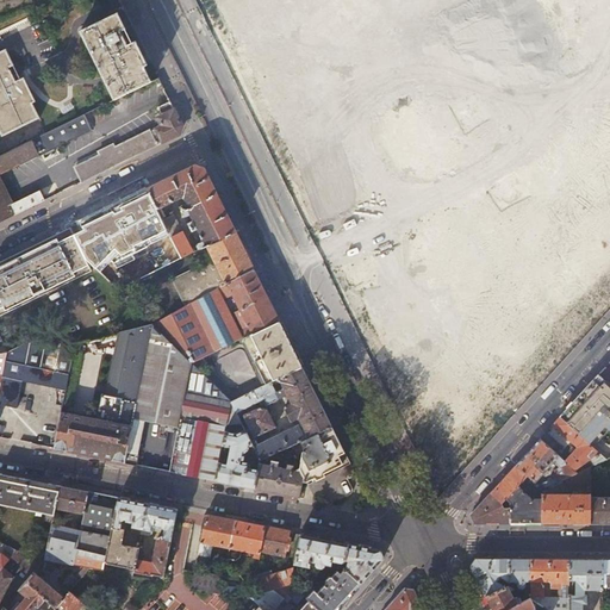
[(609,0),(209,0),(373,398),(483,353),(506,408),(609,315),(609,0)]
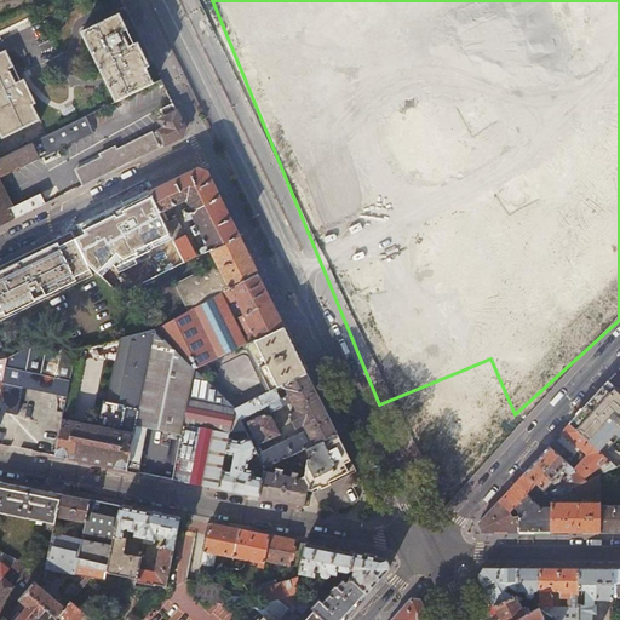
[(84,29),(118,101),(156,81),(144,59),(148,57),(139,40),(132,44),(125,29),(128,28),(120,11),(84,29)]
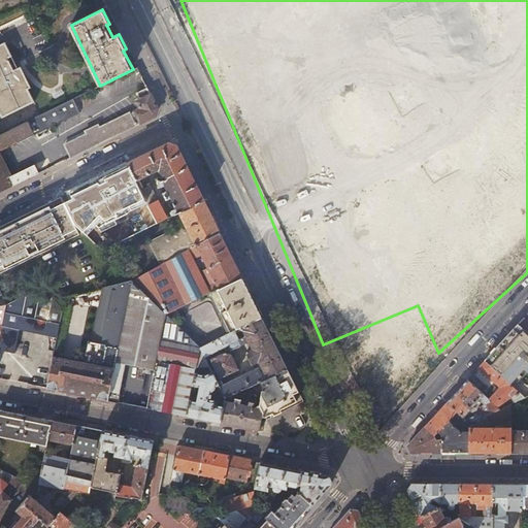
[(5,41),(0,44),(0,110),(3,117),(35,101),(29,88),(32,87),(22,66),(21,66),(14,55),(12,56),(5,41)]
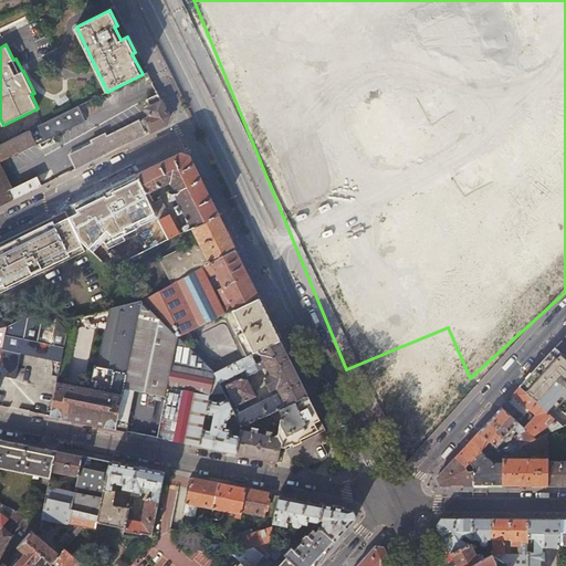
[(70,155),(76,169),(167,124),(170,116),(158,94),(147,100),(150,107),(147,109),(150,116),(140,122),(139,121),(107,136),(105,134),(92,140),(93,144),(70,155)]
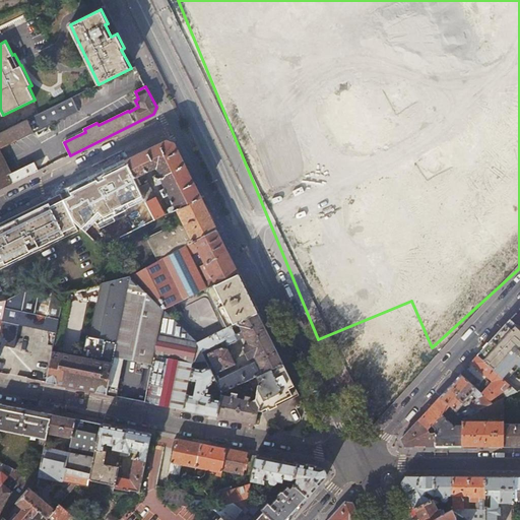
[(73,96),(0,132),(0,189),(39,171),(35,161),(8,175),(0,157),(0,144),(31,130),(34,133),(79,110),(73,96)]
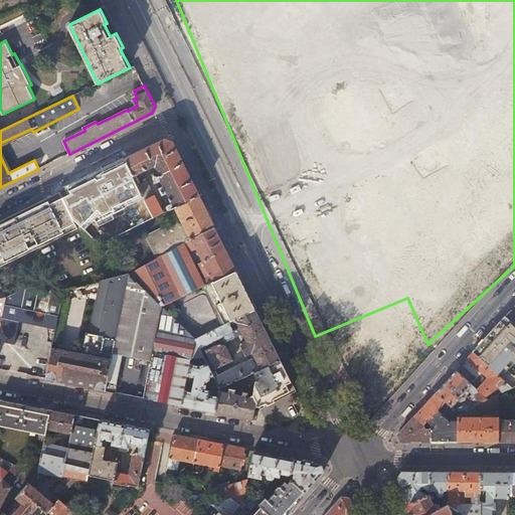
[(166,205),(168,211),(176,207),(199,196),(186,170),(173,143),(165,140),(126,160),(127,162),(134,177),(152,168),(153,166),(156,166),(158,171),(154,172),(154,174),(156,178),(159,176),(164,185),(159,187),(163,194),(167,192),(173,202),(166,205)]
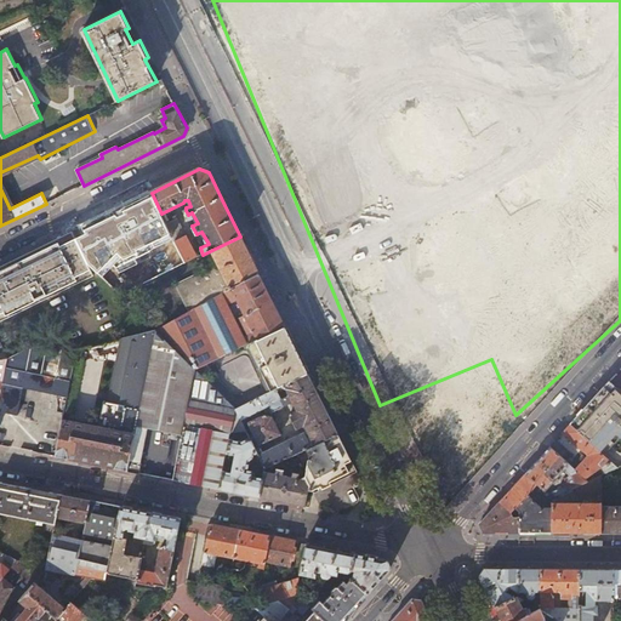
[(86,233),(75,238),(87,262),(103,278),(110,271),(130,290),(186,263),(176,244),(166,224),(161,214),(153,195),(124,211),(125,215),(118,217),(117,215),(84,229),(86,233)]
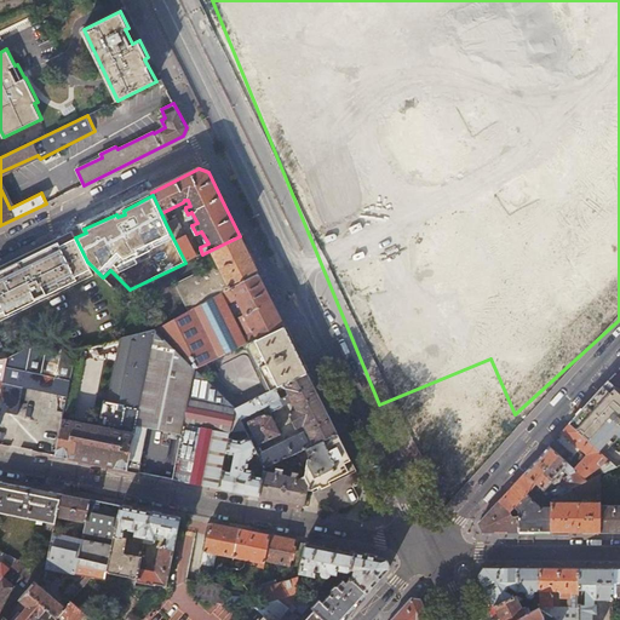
[(178,218),(166,224),(176,244),(185,263),(196,257),(178,218)]
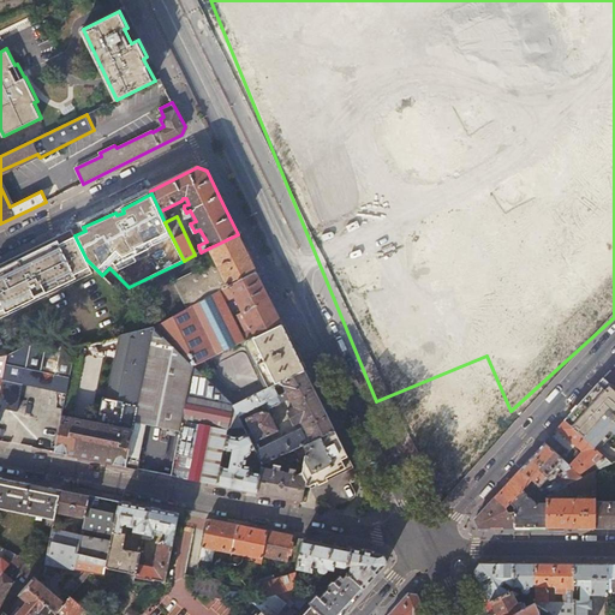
[(75,236),(72,230),(0,263),(0,318),(93,270),(87,260),(75,236)]
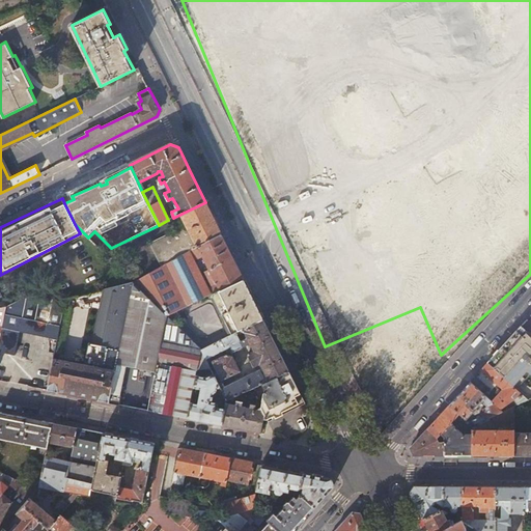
[(178,255),(178,256),(222,234),(221,233),(214,219),(205,202),(182,214),(188,226),(151,243),(162,264),(178,255)]
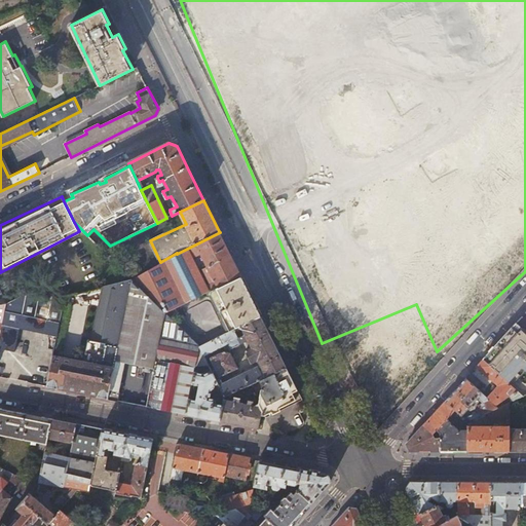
[(231,257),(220,232),(177,254),(177,255),(132,278),(166,312),(211,291),(241,276),(231,257)]
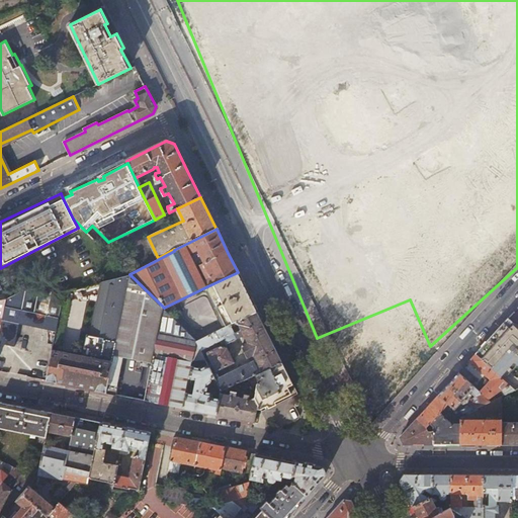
[(207,286),(228,327),(257,312),(252,300),(238,272),(207,286)]
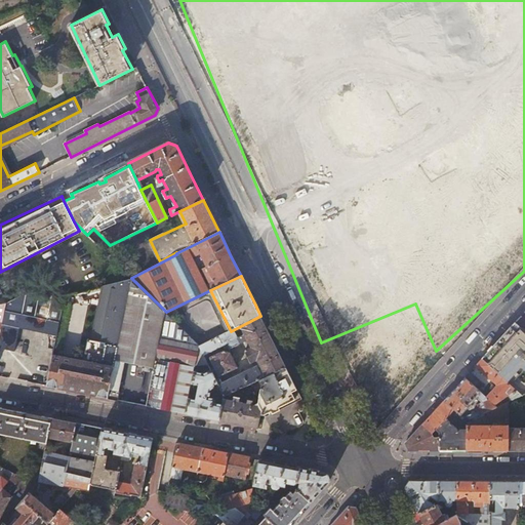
[(131,278),(110,284),(97,341),(92,339),(88,339),(84,361),(53,355),(47,386),(108,398),(120,337),(131,278)]
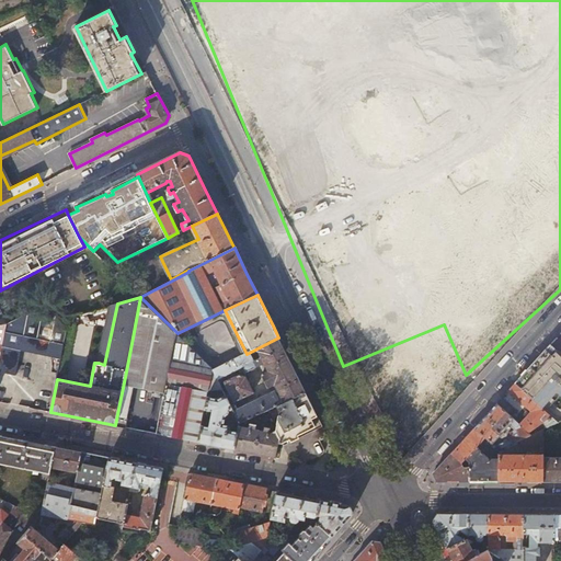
[(133,390),(164,397),(167,385),(178,333),(140,297),(128,361),(115,425),(126,427),(128,418),(127,418),(133,390)]
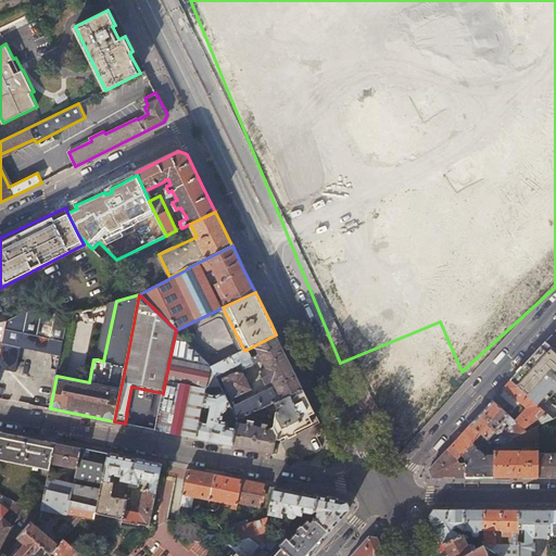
[(103,362),(116,301),(109,303),(98,359),(103,362)]
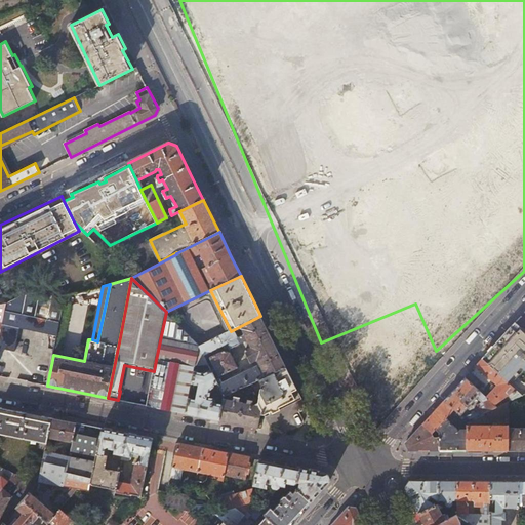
[(19,326),(57,334),(66,295),(25,294),(6,303),(2,322),(0,334),(0,347),(14,350),(19,326)]
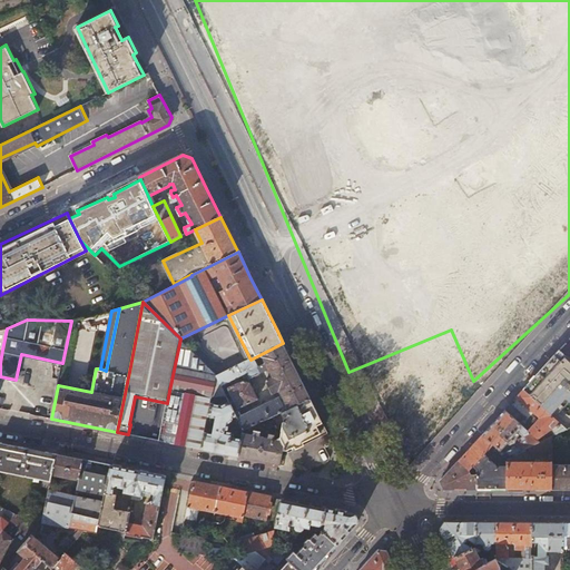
[(213,397),(217,375),(180,338),(169,391),(167,403),(159,441),(202,449),(205,432),(208,416),(210,409),(212,403),(213,397)]
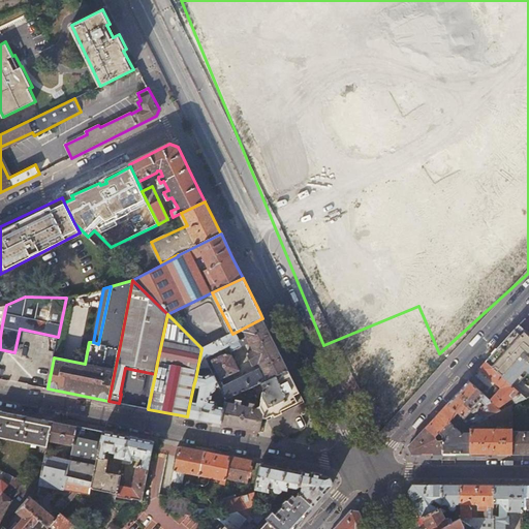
[(263,367),(220,387),(226,399),(225,400),(251,387),(288,370),(262,318),(232,334),(201,348),(206,355),(229,344),(234,351),(251,342),(255,350),(247,353),(253,365),(260,362),(263,367)]
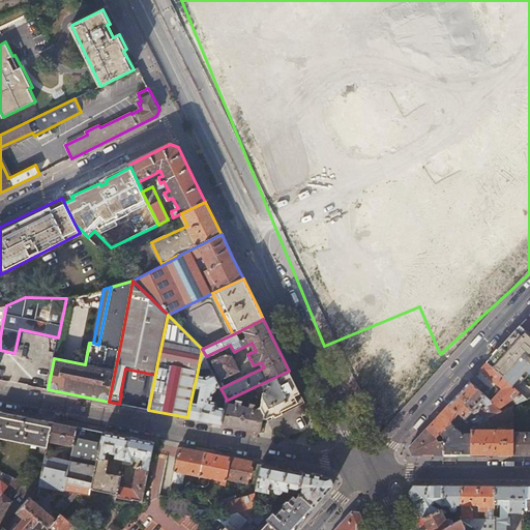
[(517,330),(488,362),(512,384),(512,385),(526,371),(529,374),(529,342),(528,340),(529,336),(529,335),(525,331),(522,335),(517,330)]
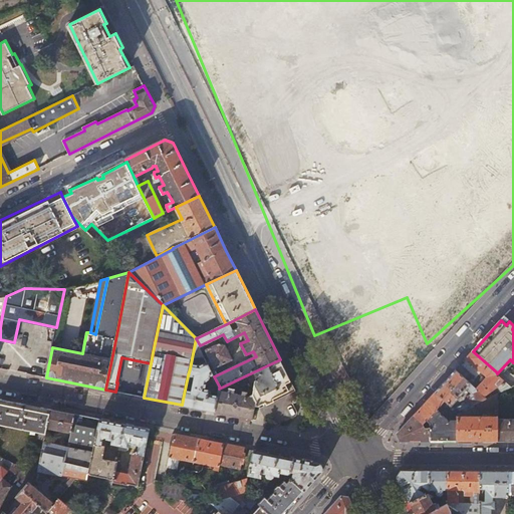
[(192,358),(205,357),(200,345),(196,338),(192,358)]
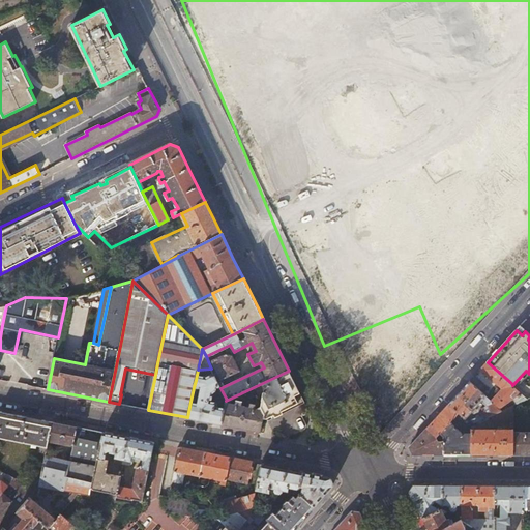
[(217,372),(213,374),(214,374),(216,379),(221,377),(222,380),(240,371),(233,356),(226,354),(212,360),(217,372)]
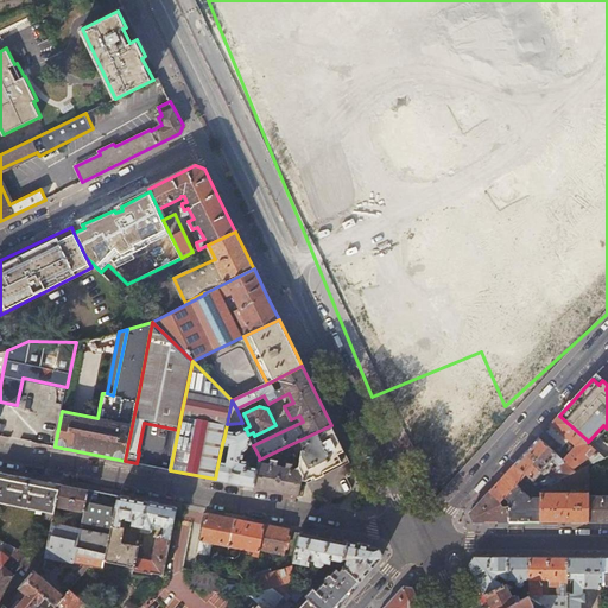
[(576,445),(564,460),(576,472),(589,466),(601,461),(606,458),(588,442),(588,441),(559,416),(552,423),(576,445)]
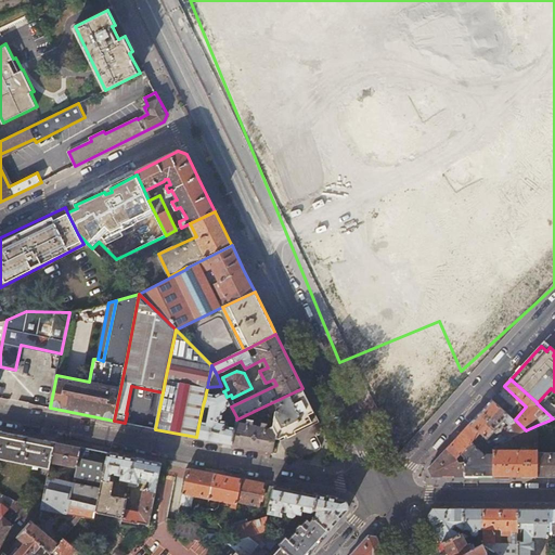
[(309,414),(314,412),(305,391),(302,388),(263,407),(272,426),(276,434),(275,434),(278,438),(286,435),(287,438),(297,434),(295,430),(312,422),(309,414)]
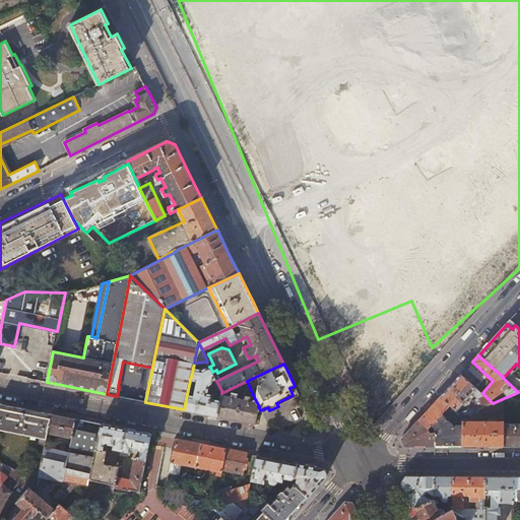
[(209,385),(216,380),(212,372),(210,367),(203,370),(193,368),(192,373),(190,380),(197,381),(194,396),(187,394),(184,409),(217,416),(220,400),(211,399),(212,394),(208,394),(209,385)]
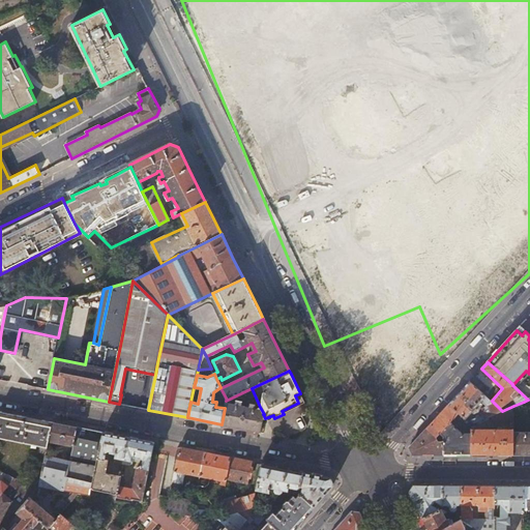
[(484,414),(468,421),(471,424),(487,418),(490,416),(499,412),(502,411),(492,401),(490,400),(470,382),(448,405),(465,419),(473,411),(475,412),(477,410),(475,408),(481,402),(487,406),(481,408),(484,414)]
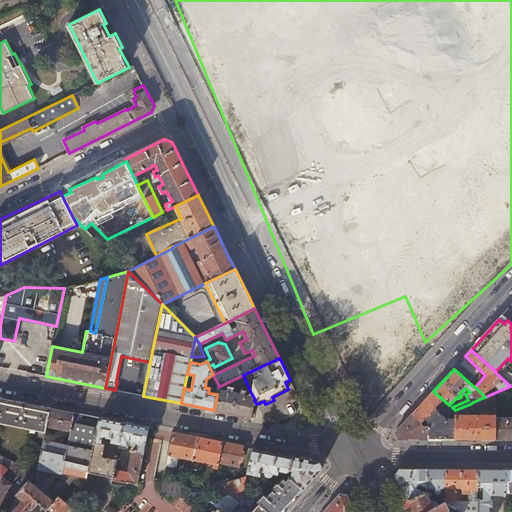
[(227,391),(218,389),(217,394),(214,410),(226,412),(232,413),(237,393),(232,392),(233,388),(228,387),(227,391)]
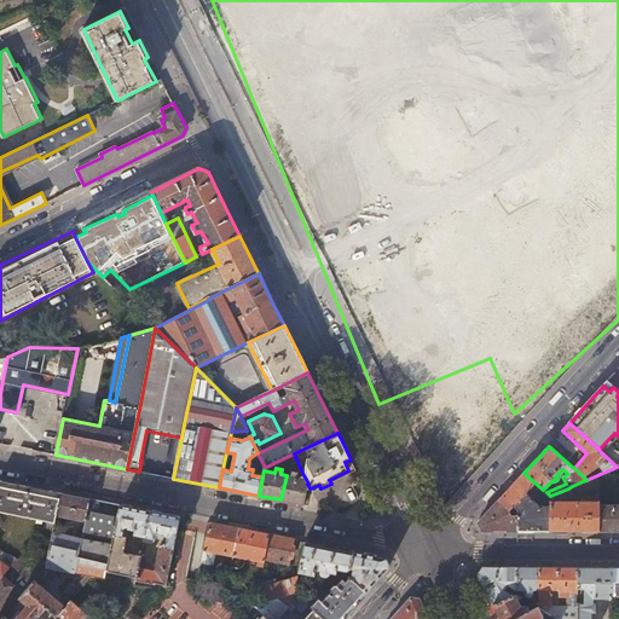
[(291,476),(287,475),(281,499),(304,504),(307,484),(308,484),(304,475),(300,478),(298,478),(299,472),(291,470),(291,476)]
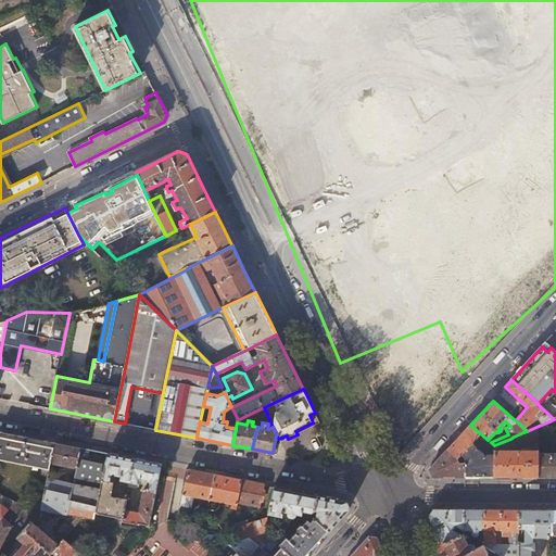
[(470,425),(452,445),(466,458),(466,477),(494,477),(494,450),(494,445),(491,442),(488,440),(470,425)]
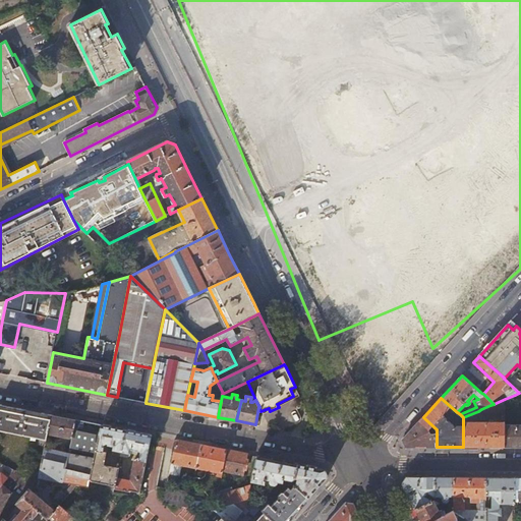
[(481,409),(483,414),(505,412),(505,399),(494,404),(490,405),(481,409)]
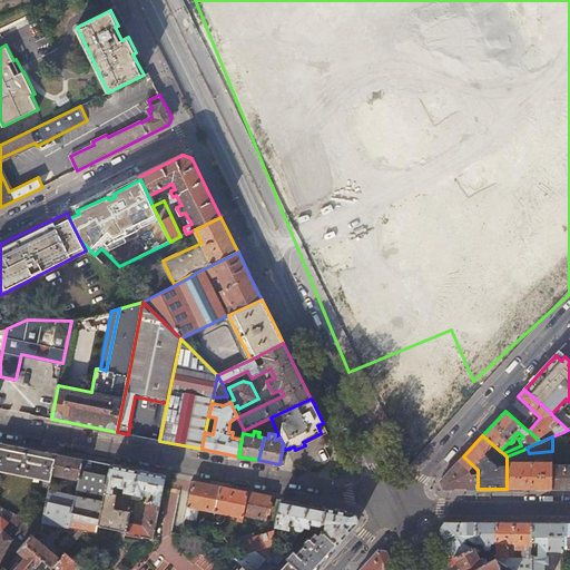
[(41,487),(50,488),(57,454),(9,444),(0,442),(0,470),(43,480),(41,487)]
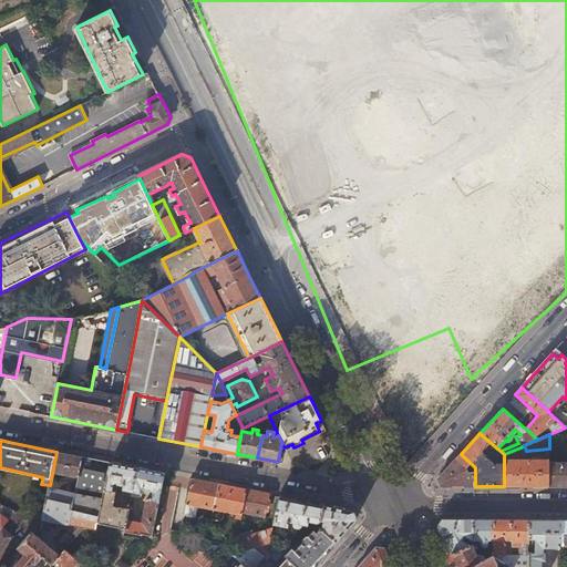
[(82,460),(83,457),(71,454),(57,452),(50,485),(43,519),(57,523),(70,525),(76,491),(79,477),(82,460)]
